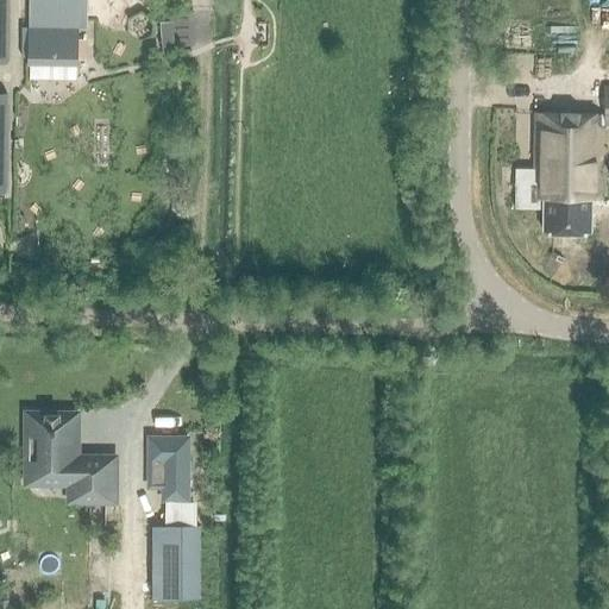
[(79,17),(48,16),(48,30),(31,30),(31,66),(79,67),(79,17)]
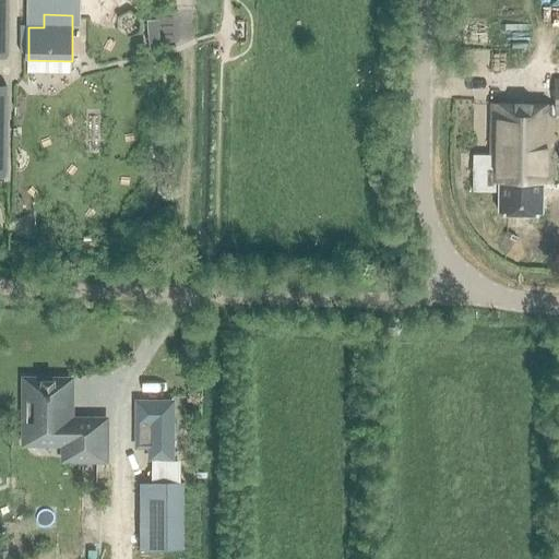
[(146,21),(149,50),(161,49),(158,20),(146,21)]
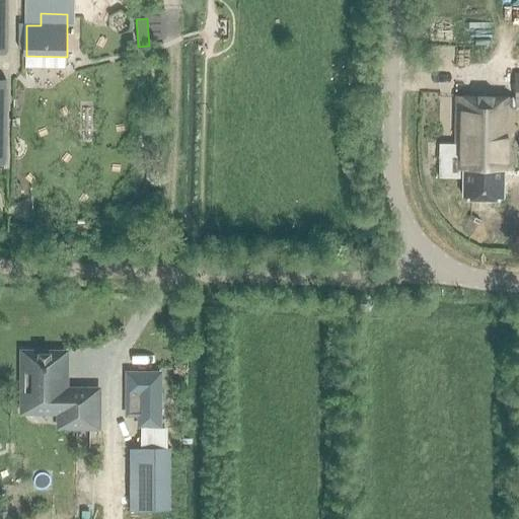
[(510,170),(511,100),(456,99),(455,155),(439,155),(439,179),(463,179),(462,197),(503,198),(503,170),(510,170)]
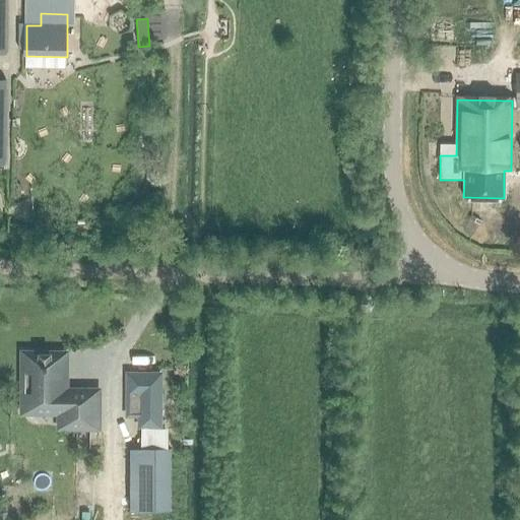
[(22,411),(43,411),(60,411),(60,426),(95,426),(96,391),(63,391),(64,353),(44,353),(41,350),(29,350),(26,353),(23,353),(22,411)]
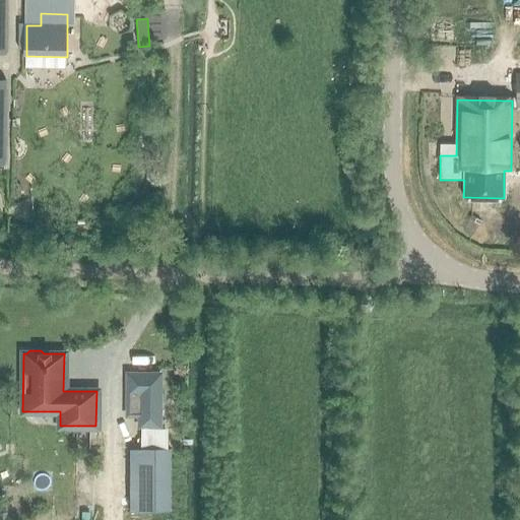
[(140,425),(157,425),(157,375),(129,375),(129,399),(125,399),(125,413),(140,413),(140,425)]
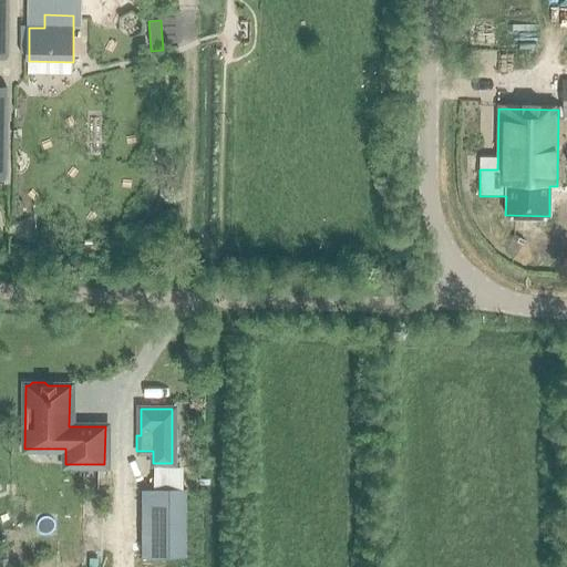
[(161,490),(161,557),(186,557),(186,490),(161,490)]
